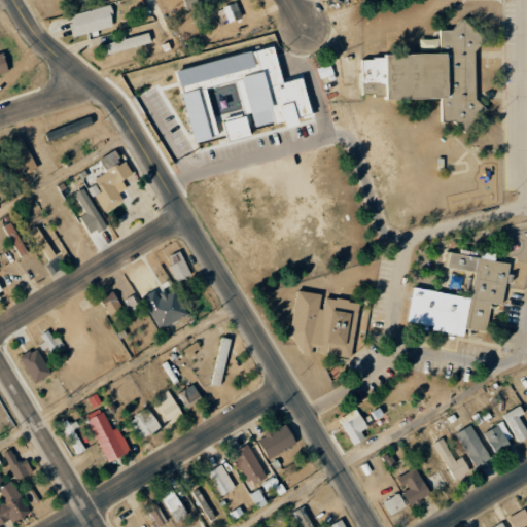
[(219,0),(183,0),(187,10),(219,0)]
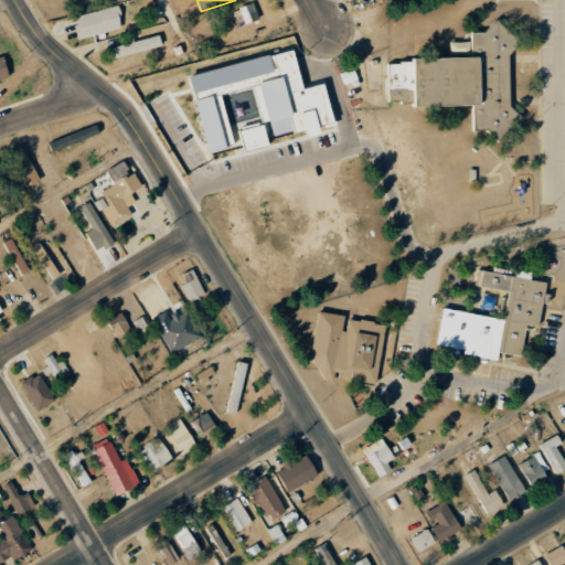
[(238,7),(245,24),(259,20),(254,2),(238,7)]
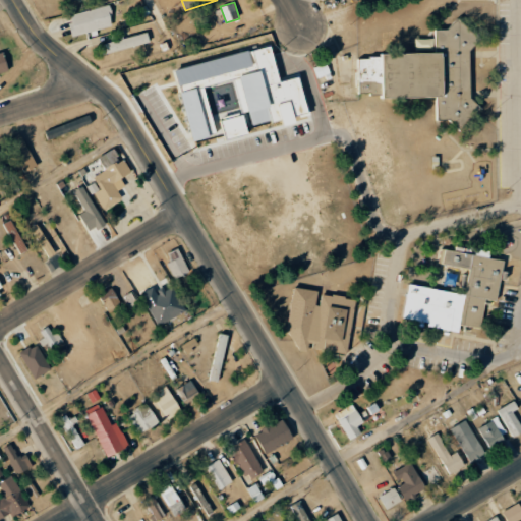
[(72,36),(114,25),(108,5),(67,15),(72,36)]
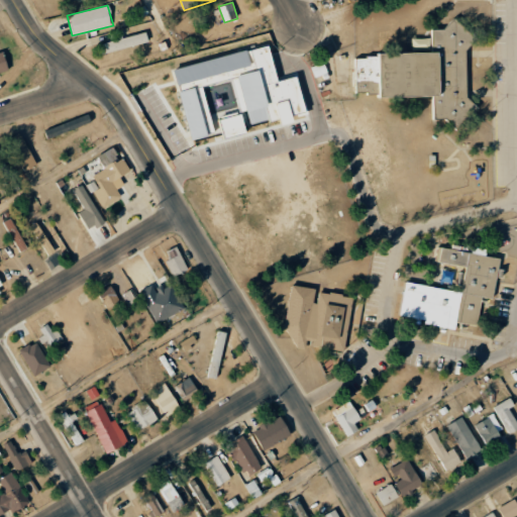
[(355,92),(377,93),(380,96),(432,97),(432,118),(445,119),(454,128),(455,128),(478,108),(466,95),(468,31),(455,18),(443,29),(432,29),(432,38),(412,38),(412,53),(382,52),(377,57),(367,57),(365,59),(356,58),(355,92)]
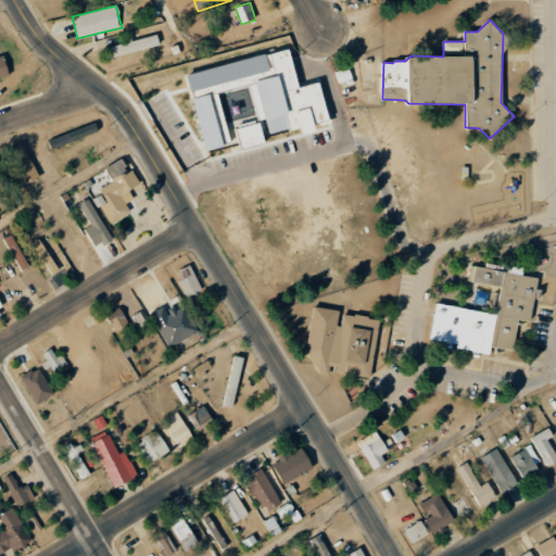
[(110,58),(160,45),(156,34),(108,47),(110,58)]
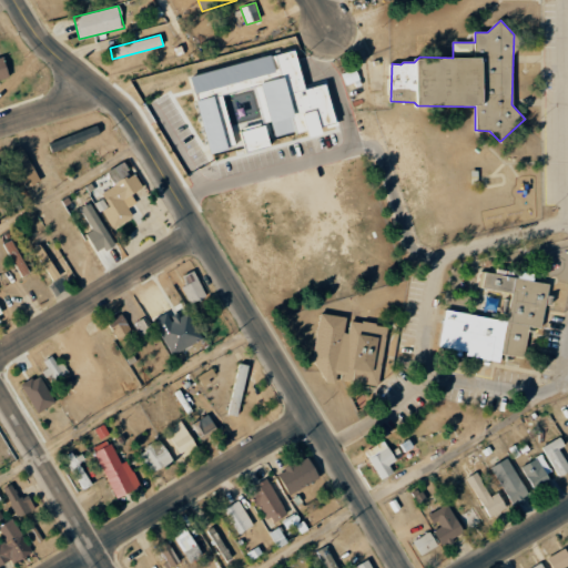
[(191,74),(210,153),(244,145),(245,152),(271,145),(269,139),(307,130),(310,138),(322,134),(321,128),(336,123),(326,83),(305,89),(296,49),(191,74)]
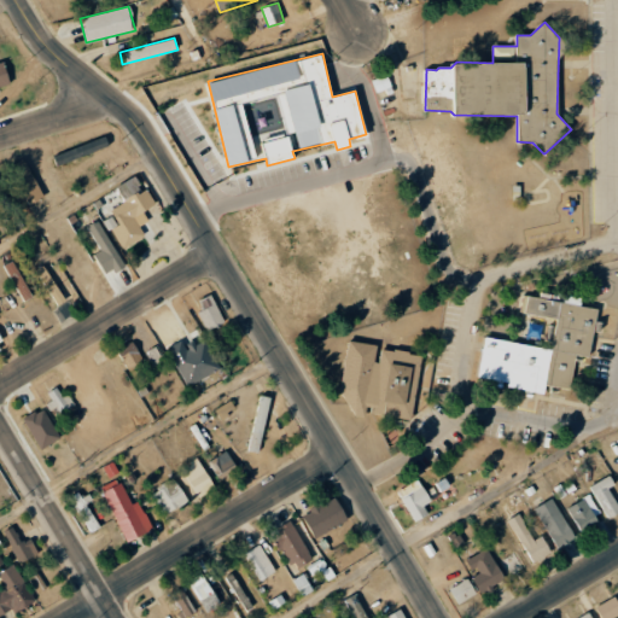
[(0,87),(10,85),(4,62),(0,63),(0,87)]
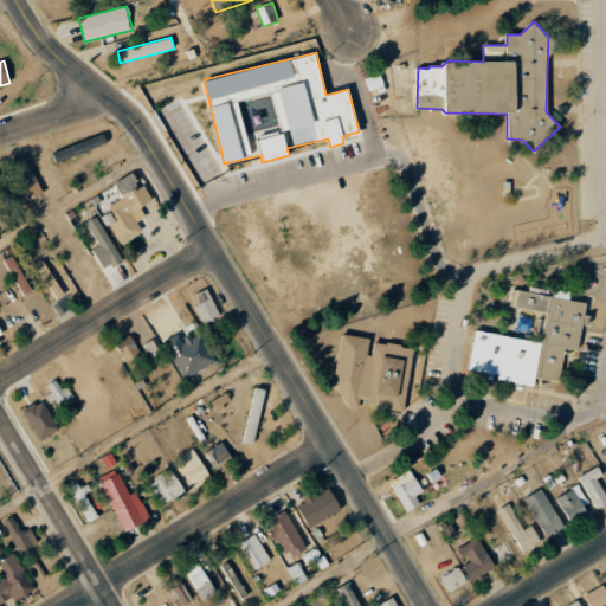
[(56,165),(107,143),(103,133),(52,154),(56,165)]
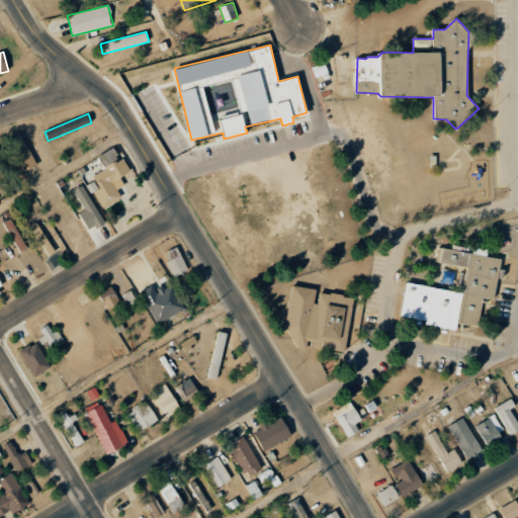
[(112,182),(132,171),(123,158),(119,160),(112,148),(96,157),(103,170),(92,176),(100,189),(93,193),(102,207),(121,196),(112,182)]
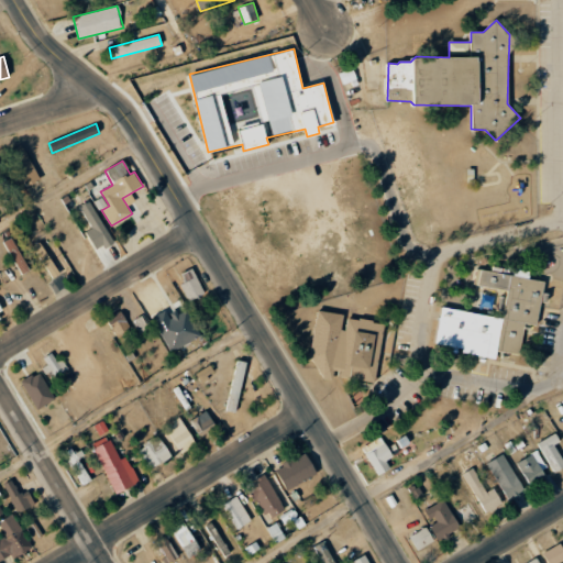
[(96,251),(112,241),(89,201),(79,208),(91,228),(85,232),(96,251)]
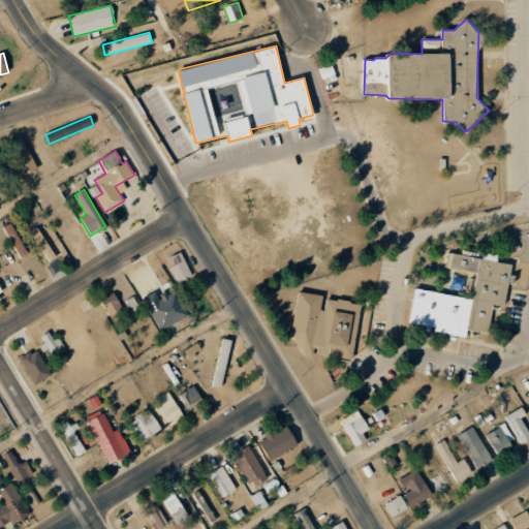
[(28,254),(11,223),(3,227),(20,258),(28,254)]
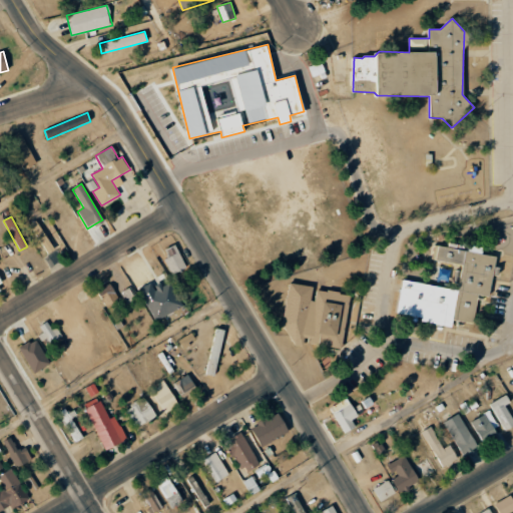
[(53,250),(38,219),(30,223),(44,254),(53,250)]
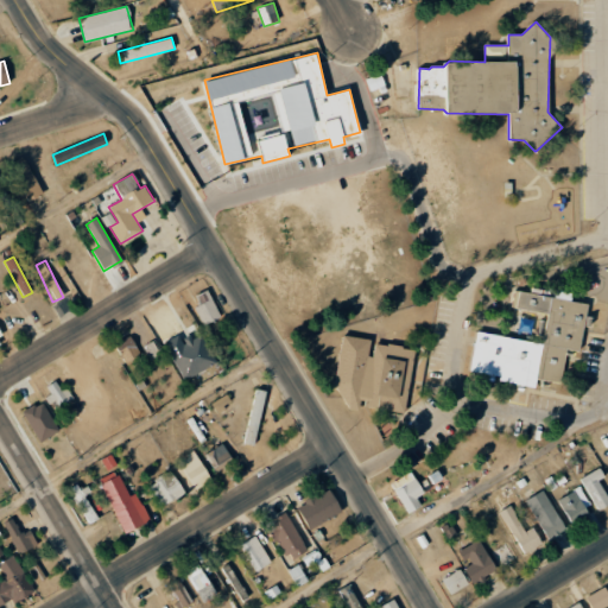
[(476,333),(470,374),(536,384),(536,379),(561,382),(567,349),(580,352),(587,304),(570,302),(570,296),(519,289),(517,309),(546,314),(543,342),(476,333)]
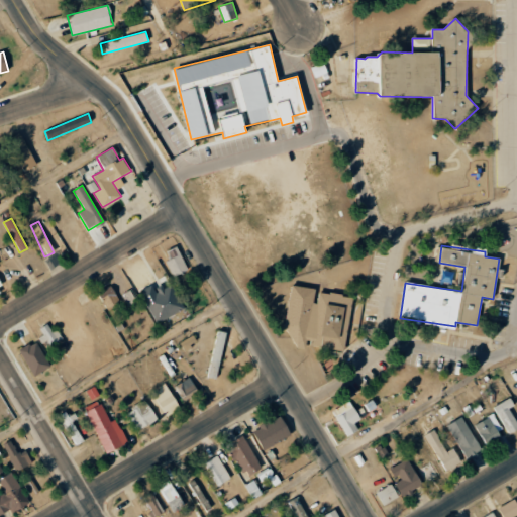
[(164,251),(174,276),(187,270),(177,246),(164,251)]
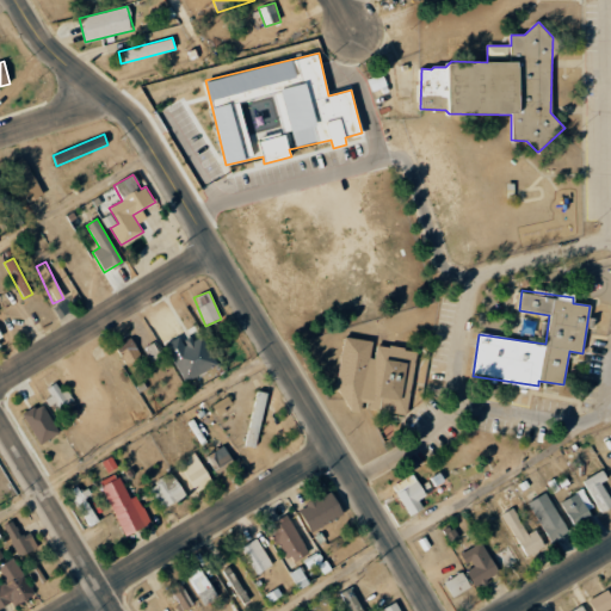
[(204,335),(184,345),(179,337),(165,344),(184,382),(218,364),(204,335)]
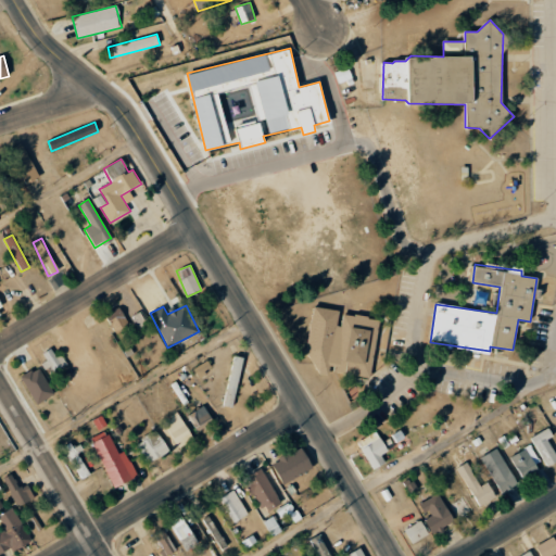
[(305,373),(330,376),(330,371),(371,378),(380,320),(341,314),(341,311),(316,306),(305,373)]
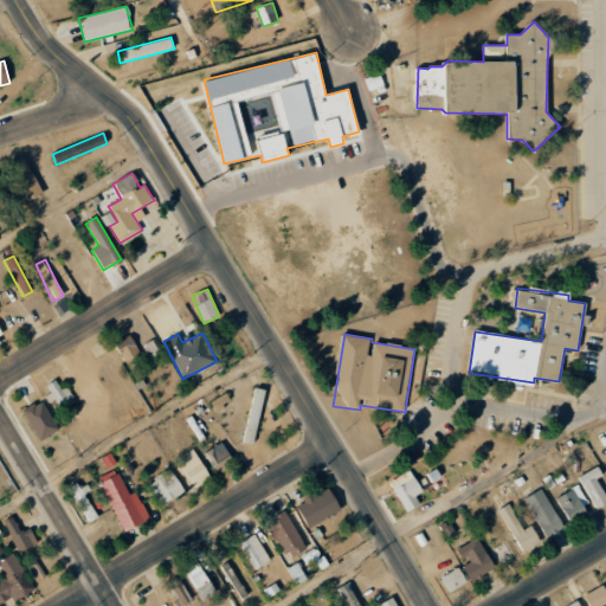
[(140,352),(128,335),(114,345),(126,361),(140,352)]
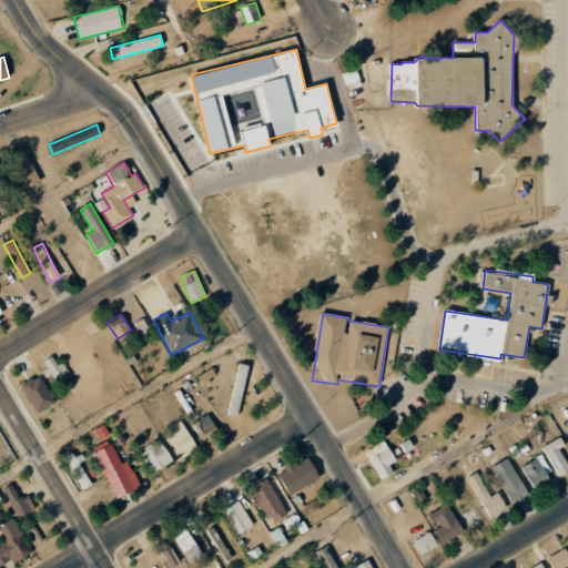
[(203,387),(217,379),(212,368),(196,377),(203,387)]
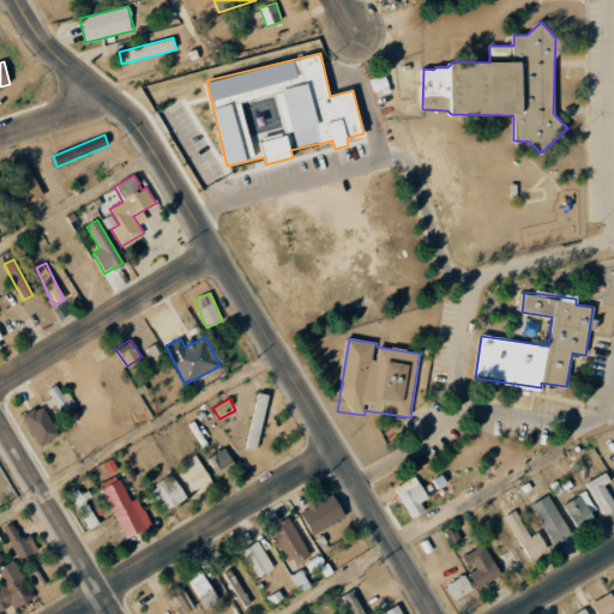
[(23,416),(40,447),(60,435),(42,404),(23,416)]
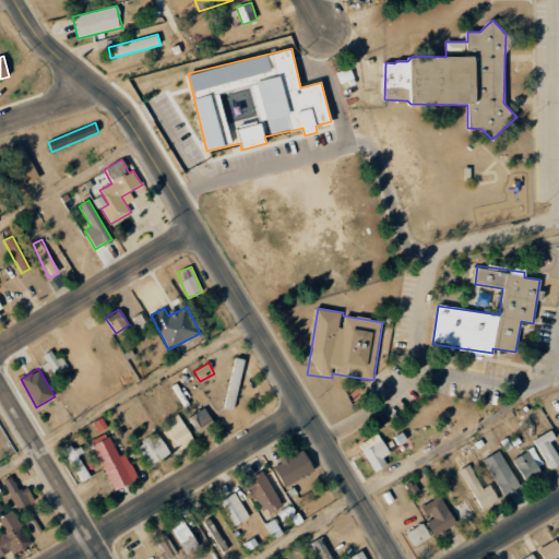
[(213,420),(205,408),(189,417),(197,430),(213,420)]
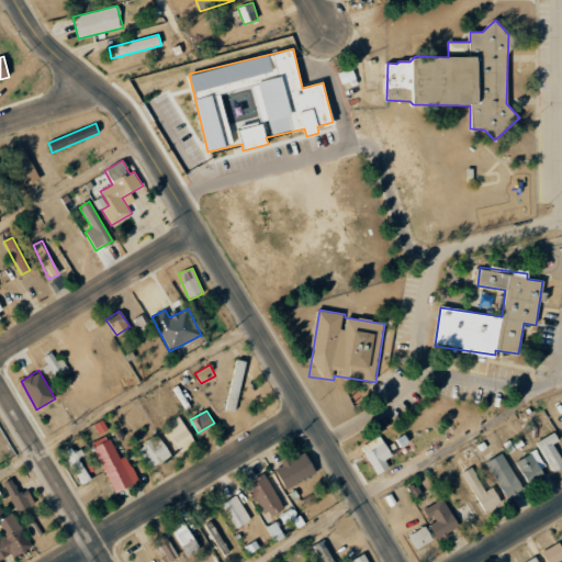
[(176,453),(194,444),(180,418),(161,428),(176,453)]
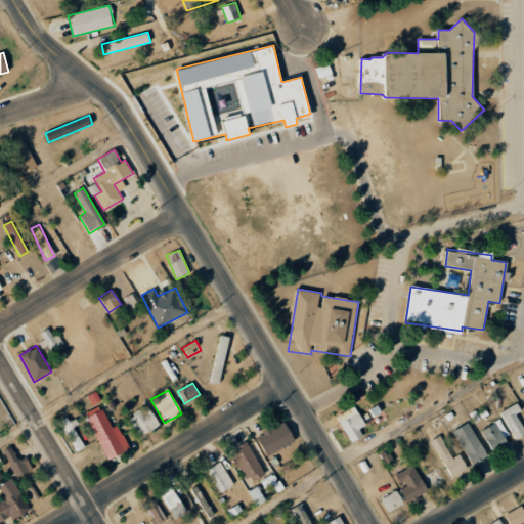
[(522,410),(516,403),(499,413),(516,440),(523,434),(523,428),(516,415),(522,410)]
